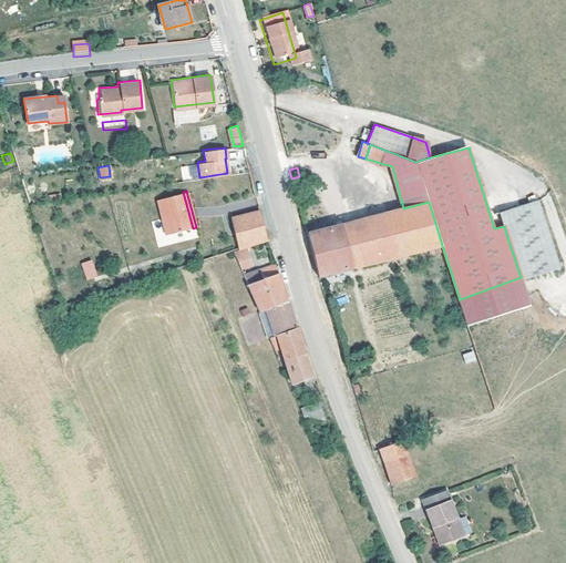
[(183,192),(156,198),(166,236),(193,228),(183,192)]
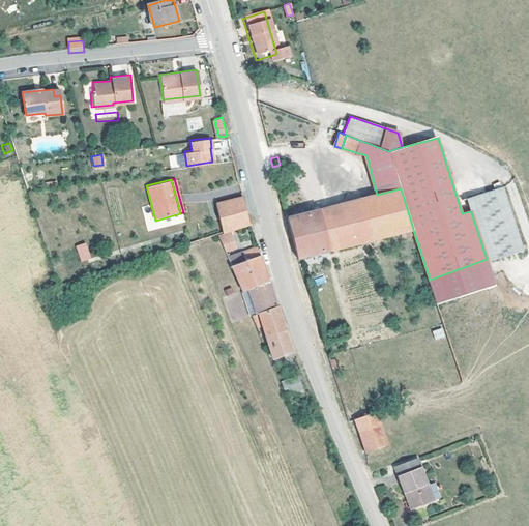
[(503,185),(467,198),(471,211),(472,215),(487,259),(524,246),(503,185)]
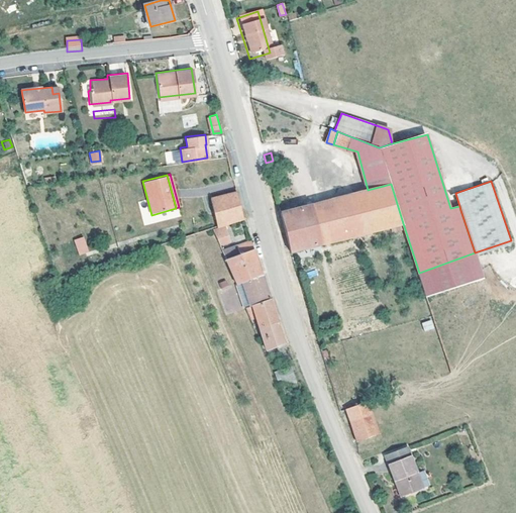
[(290,251),(403,223),(391,184),(368,190),(279,211),(290,251)]
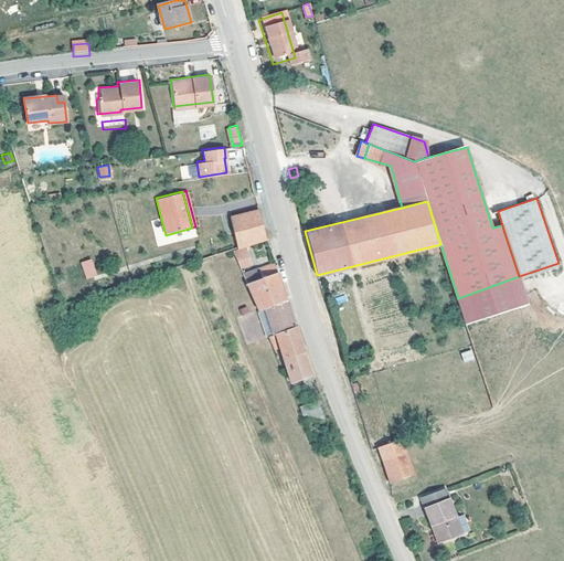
[(267,239),(258,209),(230,218),(240,247),(246,245),(267,239)]
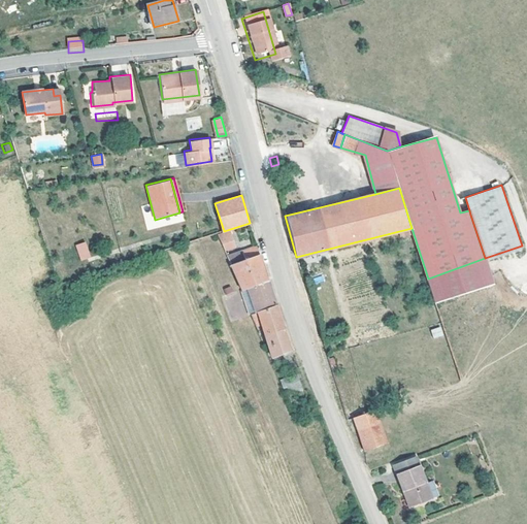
[(235,242),(230,229),(224,231),(219,232),(224,247),(235,242)]
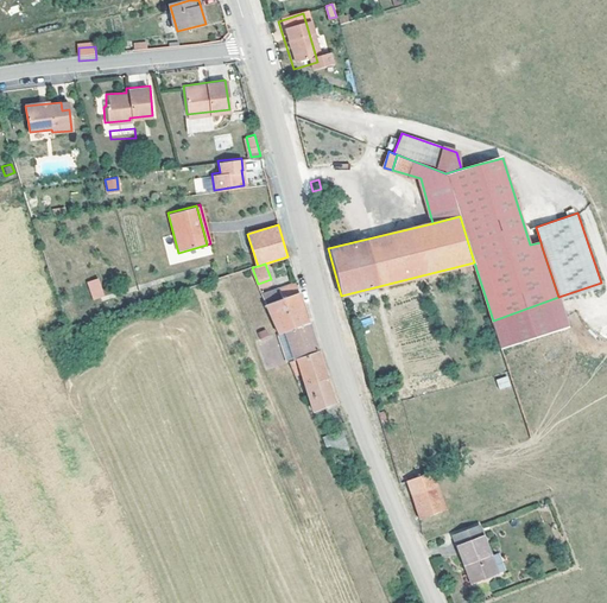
[(93,304),(106,302),(100,283),(88,285),(93,304)]
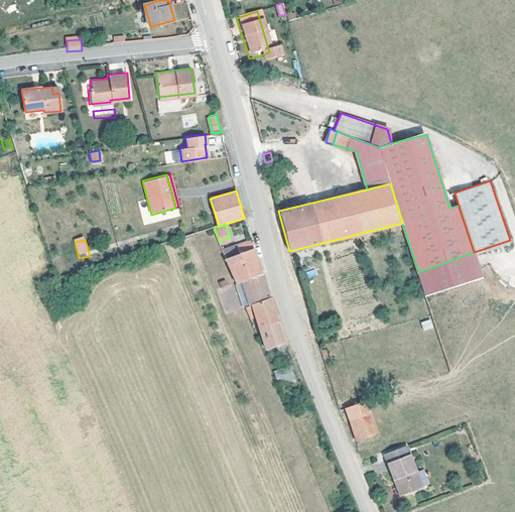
[(240,253),(225,259),(234,284),(241,281),(261,274),(250,240),(237,244),(240,253)]
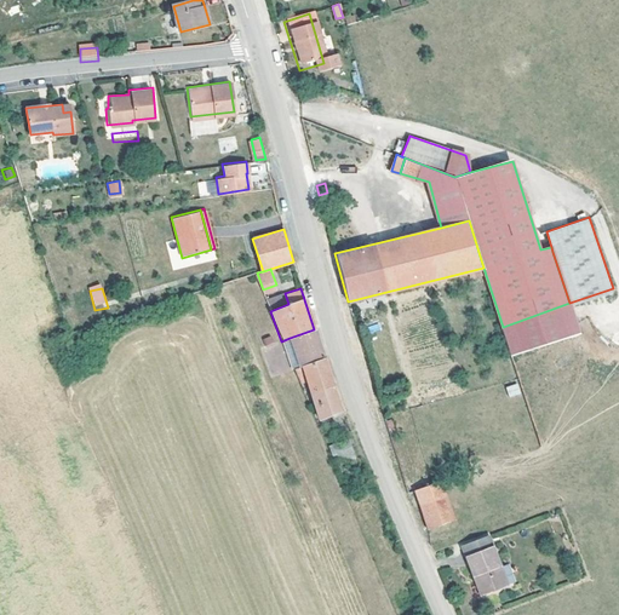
[(569,303),(503,327),(513,355),(580,331),(569,303)]
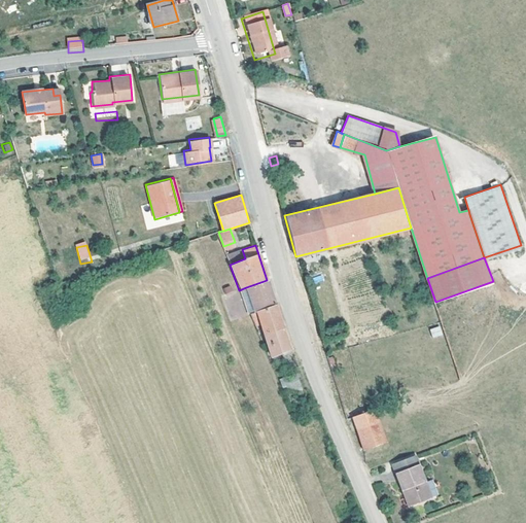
[(267,280),(246,287),(254,311),(256,311),(276,304),(271,291),(267,280)]
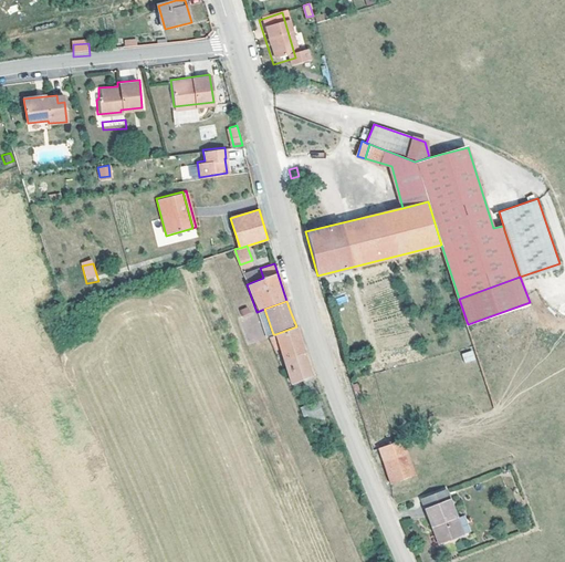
[(296,326),(275,334),(290,372),(311,365),(305,350),(296,326)]
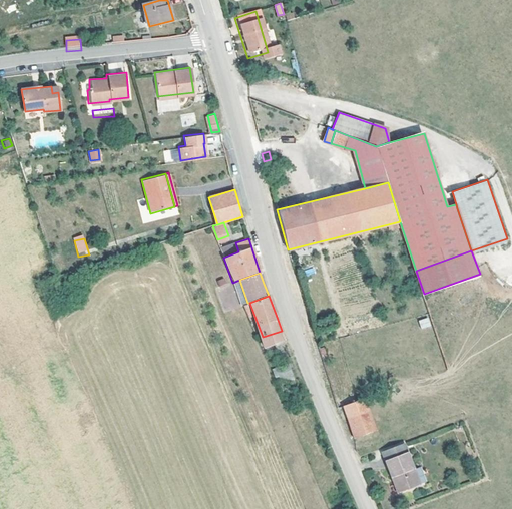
[(429,321),(419,324),(423,333),(432,330),(429,321)]
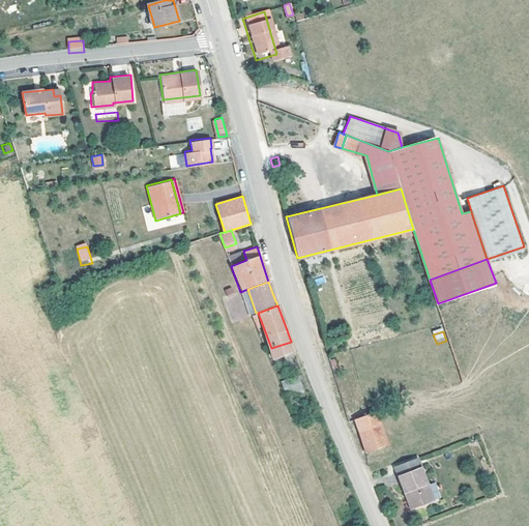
[(294,351),(291,342),(271,348),(274,356),(294,351)]
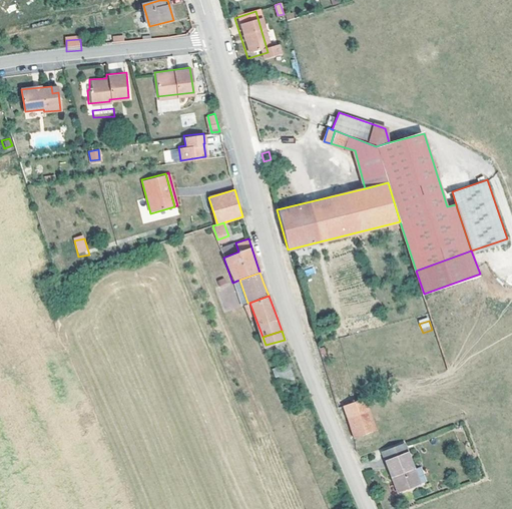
[(276,374),(280,373),(283,382),(296,377),(288,360),(273,366),(276,374)]
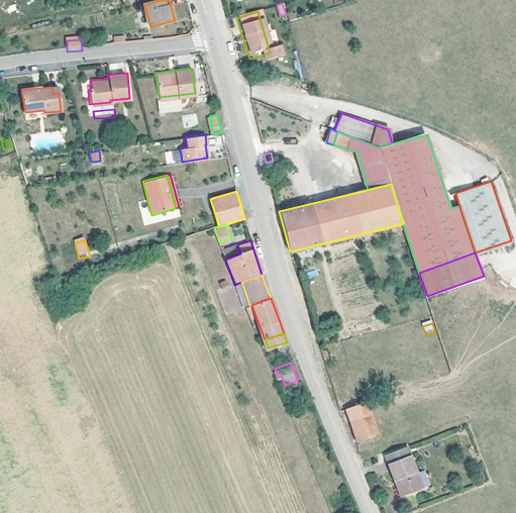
[(368,400),(345,407),(356,439),(379,432),(368,400)]
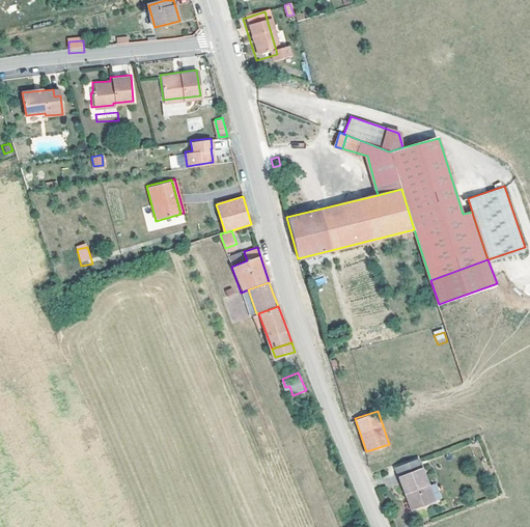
[(431,499),(425,483),(417,458),(396,465),(411,506),(431,499)]
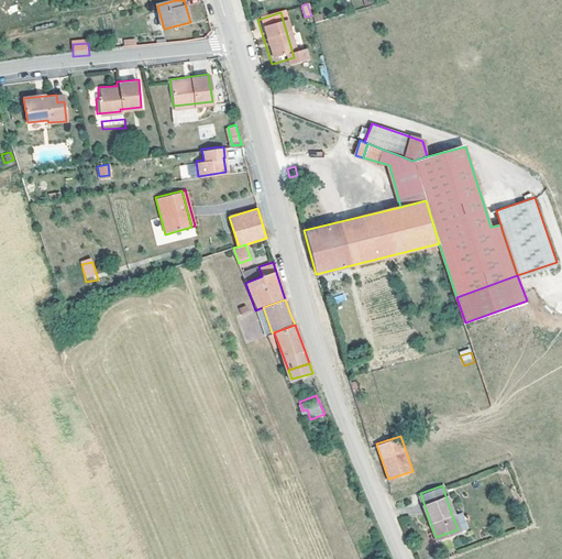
[(451,513),(458,529),(467,526),(460,510),(451,513)]
